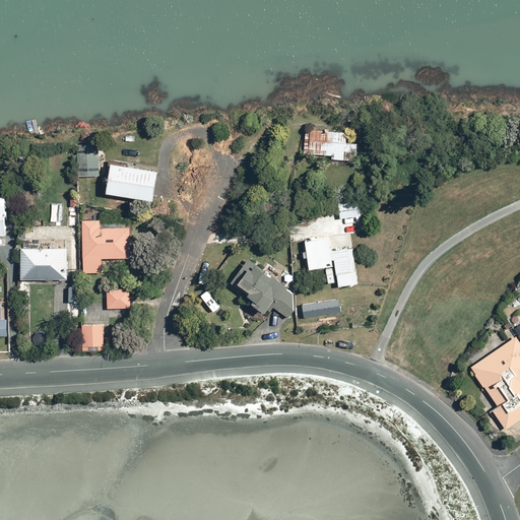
[(346,133),(306,130),(305,154),(332,155),(332,159),(358,160),(359,144),(346,143),(346,133)]
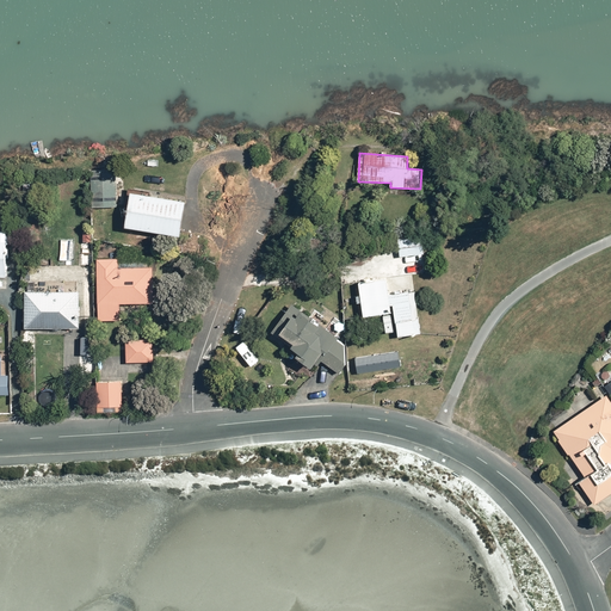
[(118,168),(93,168),(93,205),(118,205),(118,168)]
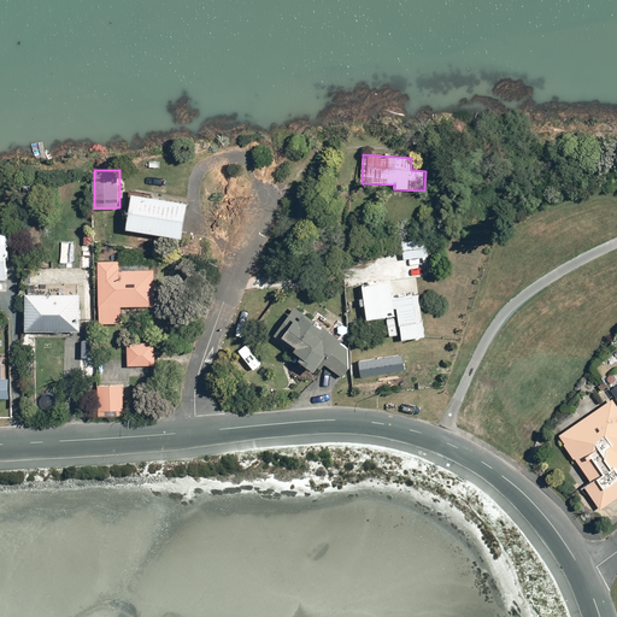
[(192,200),(136,191),(130,225),(186,235),(192,200)]
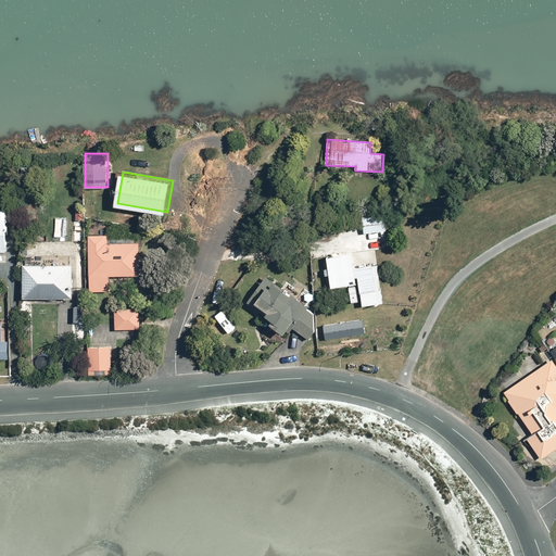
[(0,207),(0,250),(8,251),(8,219),(11,219),(11,217),(10,214),(8,212),(7,210),(3,209),(1,209),(0,207)]
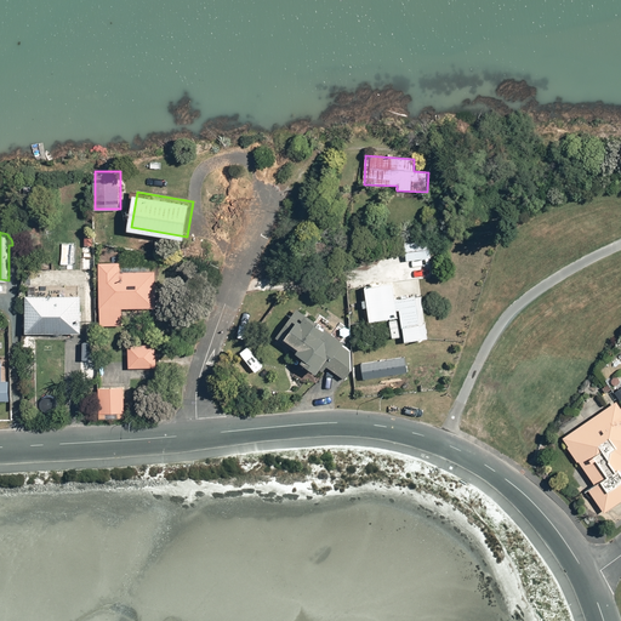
[(433,241),(406,243),(408,261),(433,260),(433,241)]
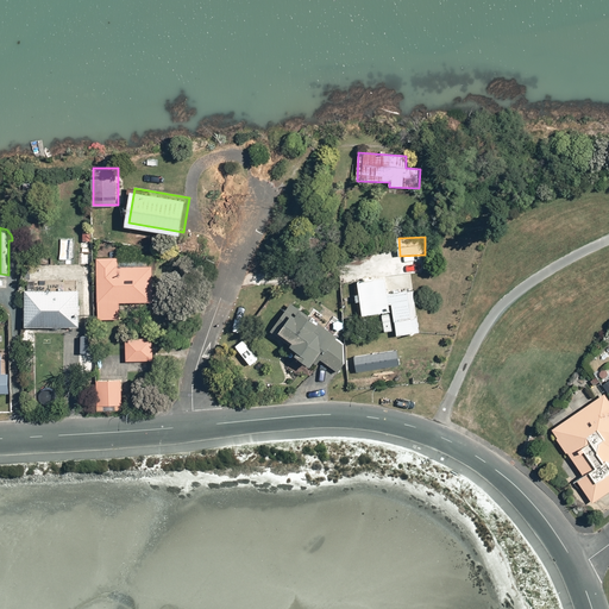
[(203,245),(184,242),(182,252),(201,256),(203,245)]
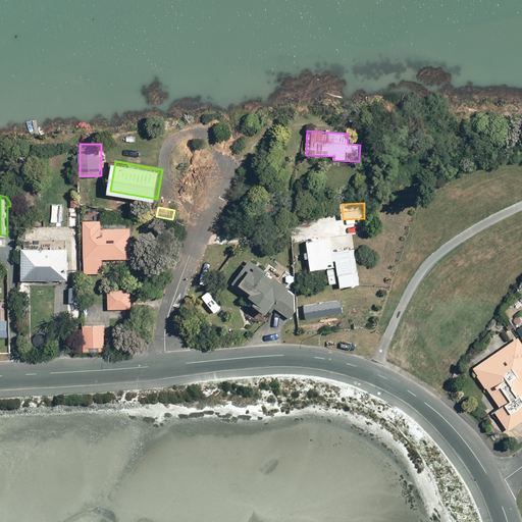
[(103,220),(86,220),(87,272),(104,272),(104,257),(133,257),(133,227),(103,227),(103,220)]
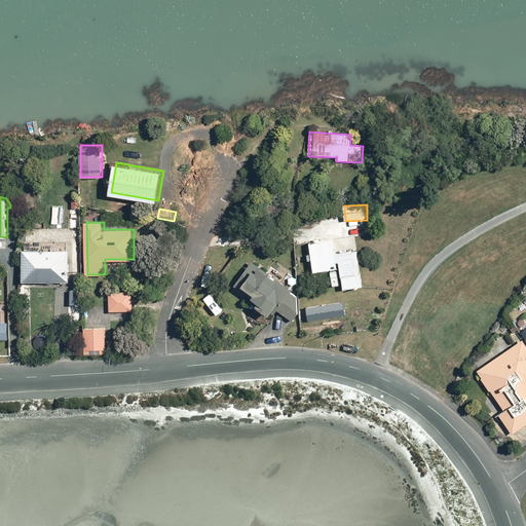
[(311,257),(312,265),(313,273),(337,270),(336,264),(339,264),(342,291),(362,288),(360,273),(355,274),(352,252),(336,254),(334,239),(309,242),(311,257)]
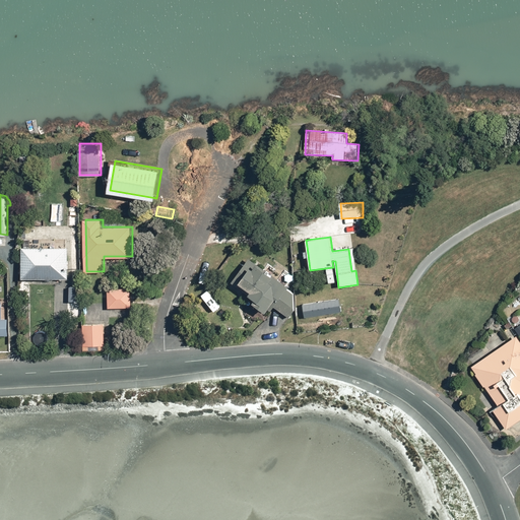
[(70,246),(23,247),(24,277),(71,276),(70,246)]
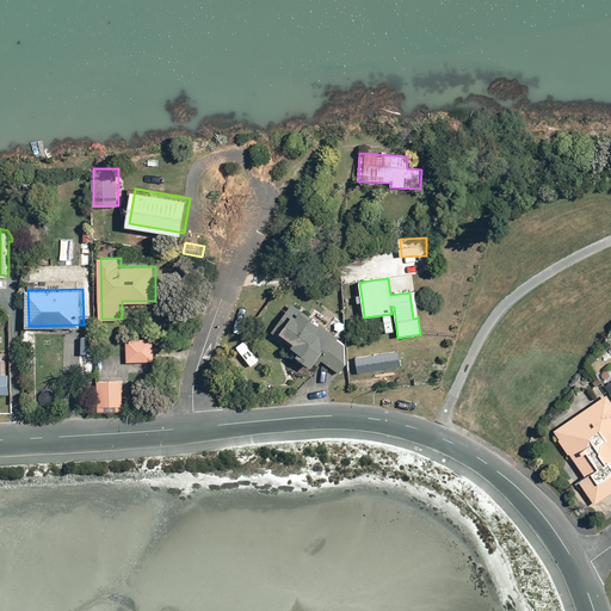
[(340,375),(346,366),(345,346),(337,340),(338,339),(292,306),(272,334),(292,349),(301,355),(297,358),(313,369),(322,355),(327,357),(323,363),(340,375)]
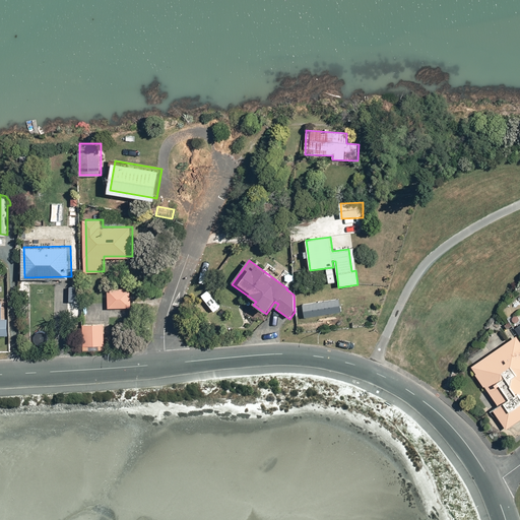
[(132,288),(109,288),(109,308),(132,307),(132,288)]
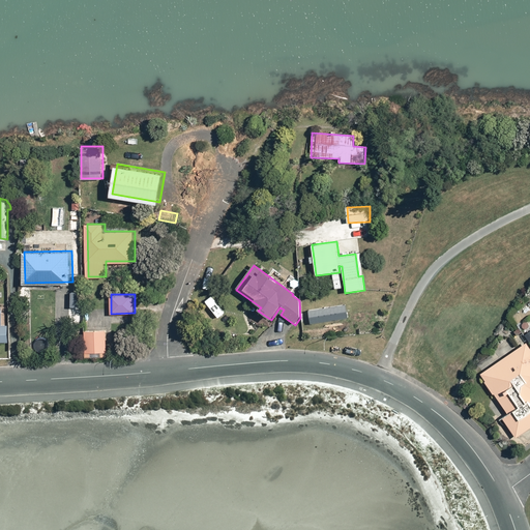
[(0,341),(9,342),(8,324),(3,324),(3,306),(0,306),(0,341)]
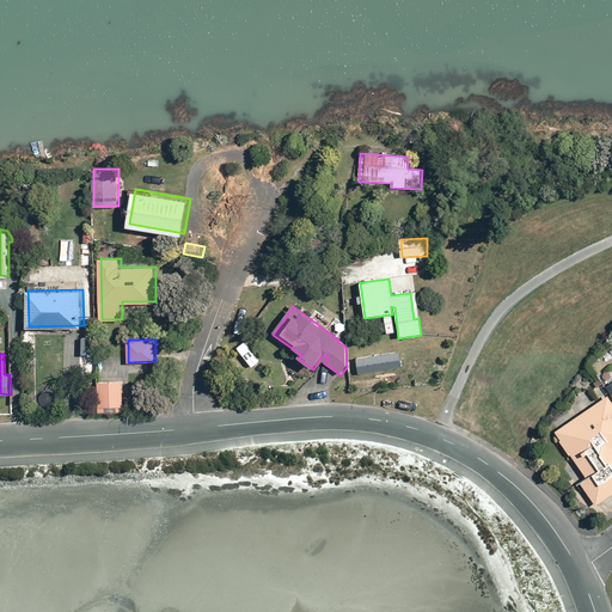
[(123,381),(98,381),(98,409),(124,409),(123,381)]
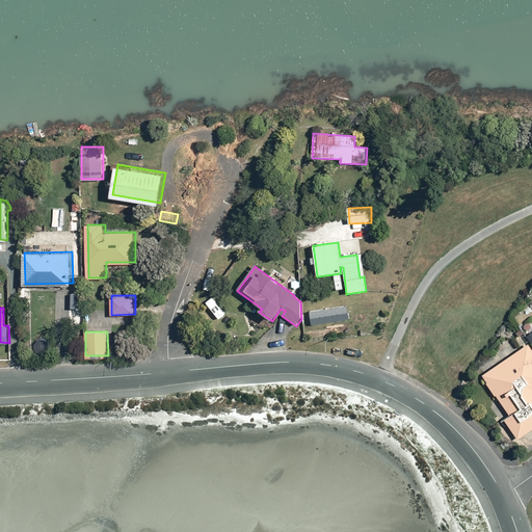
[(531,349),(529,345),(483,376),(487,383),(486,384),(495,396),(497,395),(510,417),(505,420),(519,440),(531,429),(531,404),(531,403),(531,349)]
